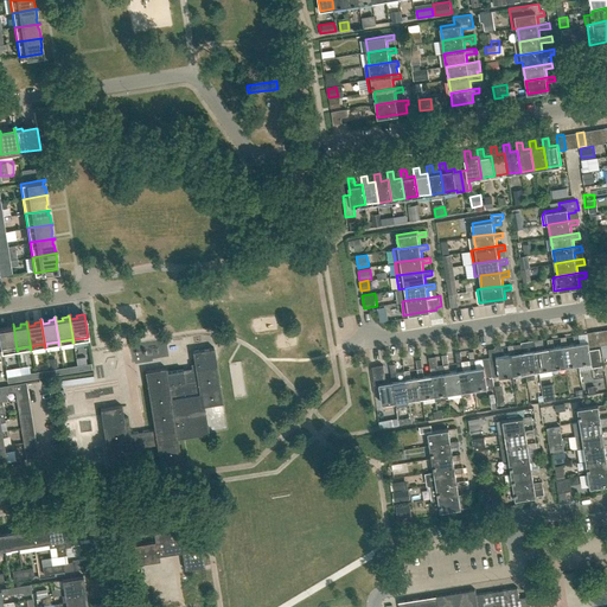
[(17,352),(17,351),(13,324),(12,324),(12,326),(6,326),(6,330),(0,330),(0,340),(2,353),(4,353),(4,351),(16,349),(17,352)]
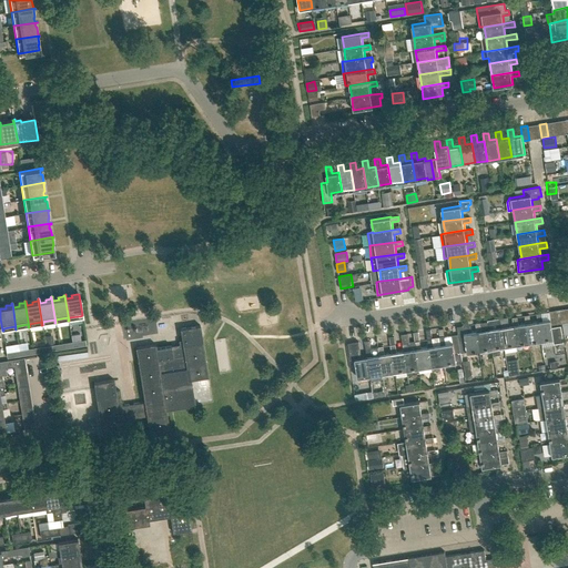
[(551,325),(558,324),(556,310),(549,311),(551,325)]
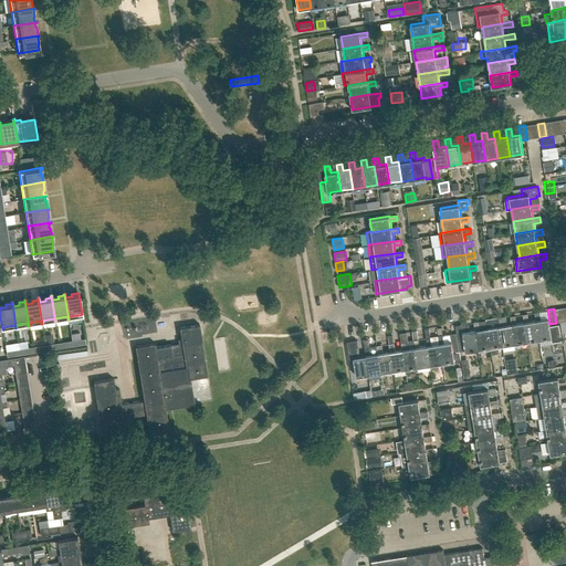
[(540,312),(535,313),(536,320),(540,339),(552,337),(553,342),(562,341),(558,325),(551,326),(549,324),(547,311),(540,312)]
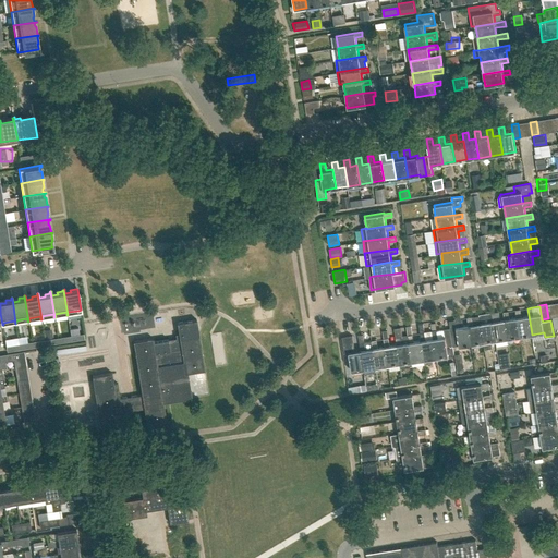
[(532,335),(529,315),(521,316),(520,310),(516,310),(517,317),(520,337),(532,335)]
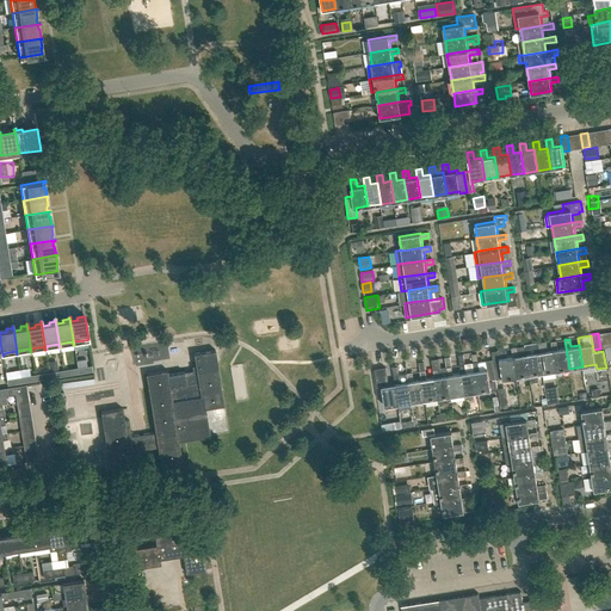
[(569,369),(566,347),(557,349),(556,340),(551,341),(553,350),(556,370),(569,369)]
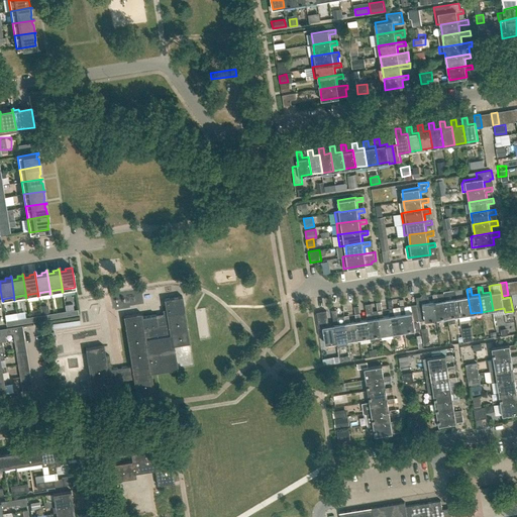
[(471,313),(468,296),(463,296),(462,289),(455,290),(459,315),(471,313)]
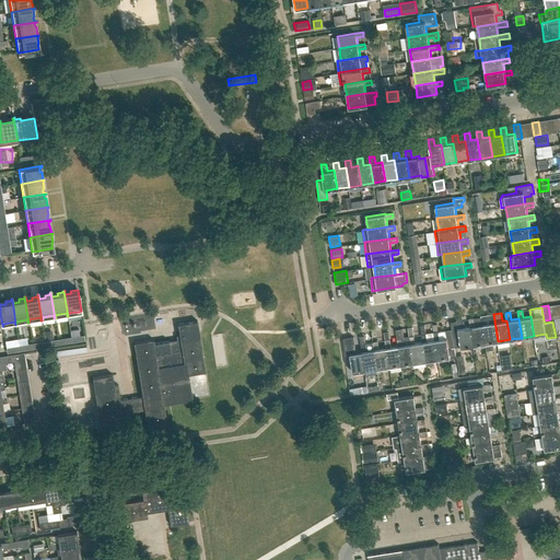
[(486,315),(481,315),(481,318),(486,343),(487,350),(494,349),(493,342),(498,341),(493,314),(492,314),(492,315),(486,316),(486,315)]
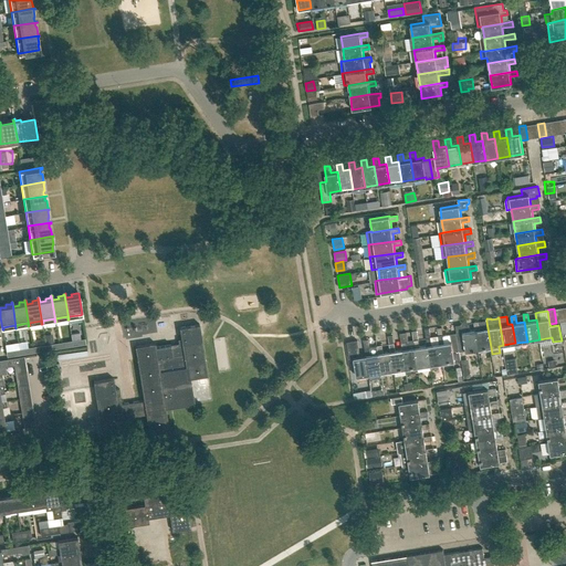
[(473,322),(475,329),(478,349),(491,347),(486,322),(479,323),(479,322),(473,322)]
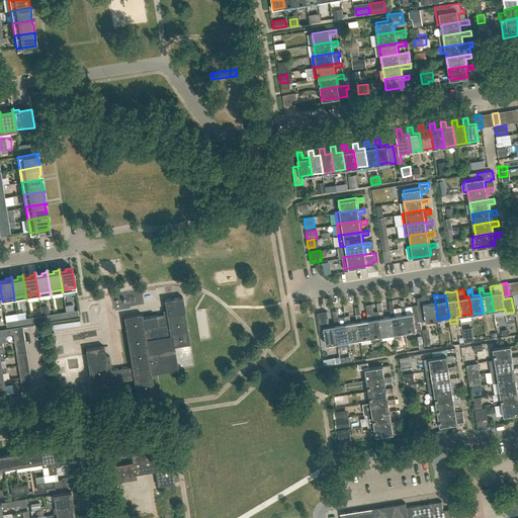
[(421,322),(437,320),(435,301),(428,303),(427,295),(423,296),(424,304),(423,304),(424,307),(419,308),(421,322)]
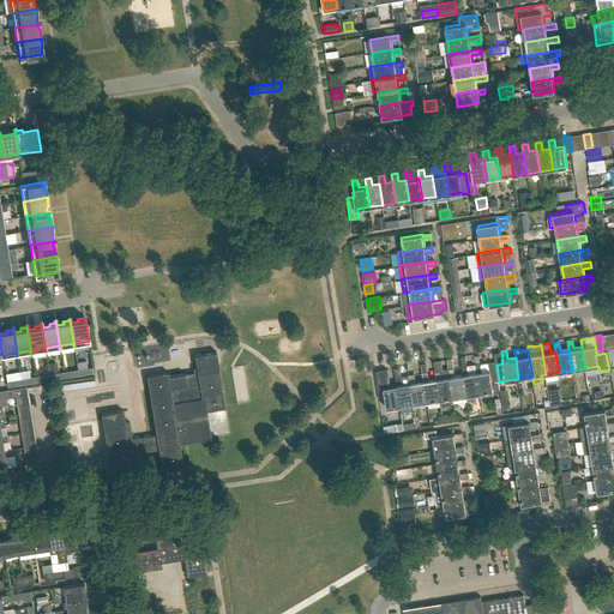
[(106,431),(112,469),(131,465),(128,453),(160,449),(162,465),(163,469),(182,467),(179,443),(210,438),(205,410),(223,407),(217,371),(217,368),(218,368),(216,351),(194,355),(197,367),(193,368),(194,378),(186,379),(185,374),(168,377),(167,372),(148,375),(149,378),(157,434),(148,435),(132,438),(130,422),(125,422),(122,410),(102,414),(104,431),(106,431)]
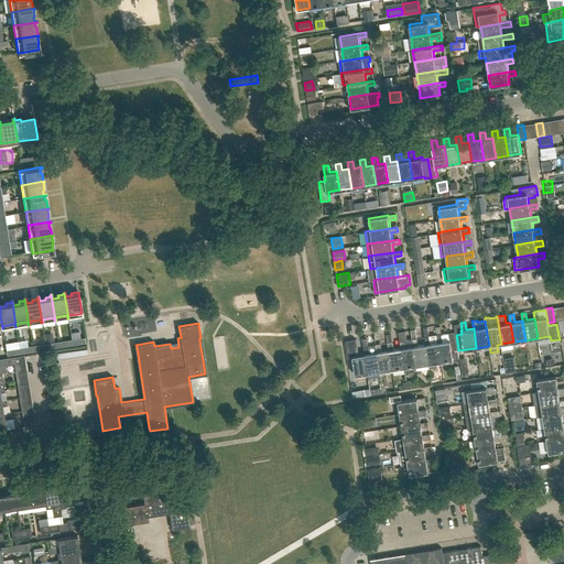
[(424,336),(425,344),(429,364),(441,361),(438,342),(431,343),(429,327),(423,328),(425,336),(424,336)]
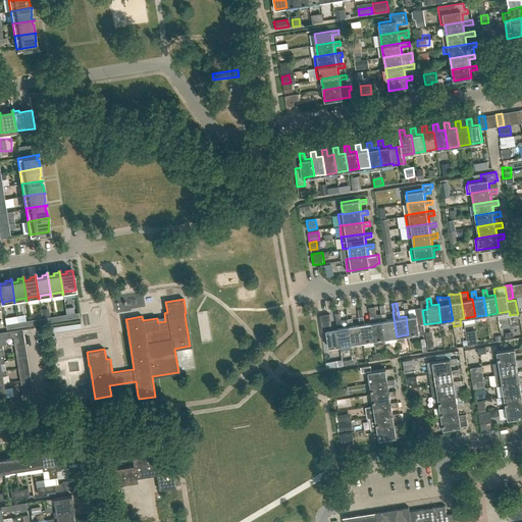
[(385,337),(397,336),(394,318),(387,319),(386,313),(384,305),(380,306),(383,320),(385,337)]
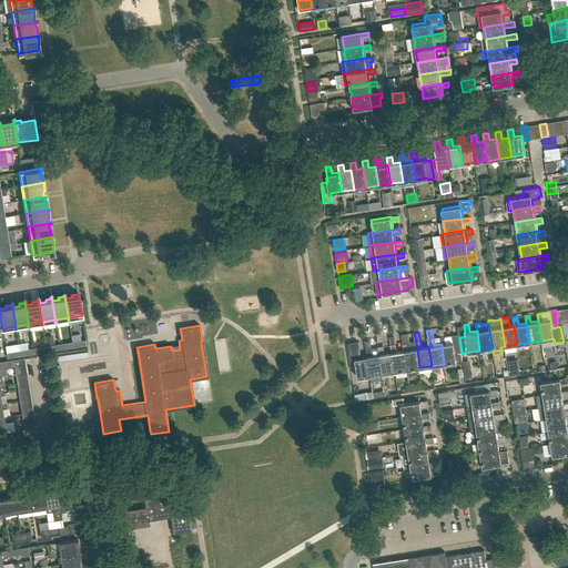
[(419,367),(417,348),(409,350),(408,342),(411,342),(408,333),(402,334),(404,350),(407,369),(408,374),(421,372),(419,367)]
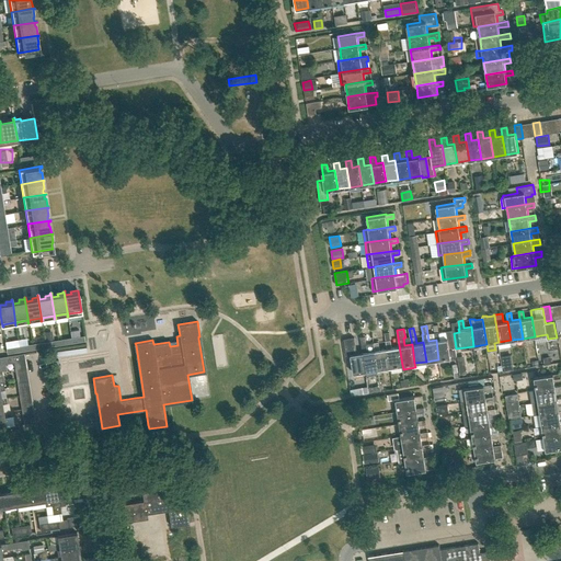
[(387,347),(390,367),(402,365),(399,345),(392,346),(390,332),(385,333),(387,347)]
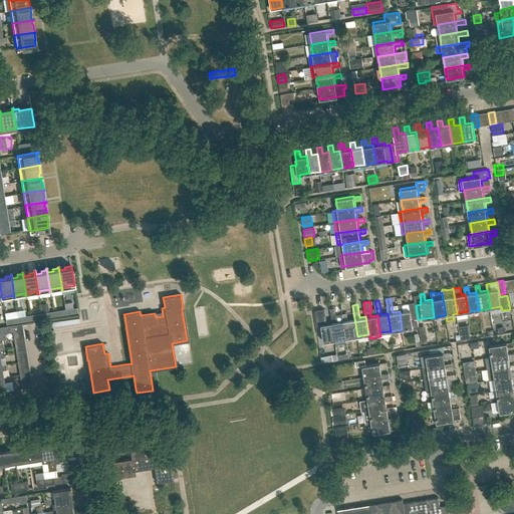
[(399,305),(400,311),(402,329),(414,327),(414,326),(419,326),(417,318),(413,319),(411,309),(404,311),(403,304),(399,305)]
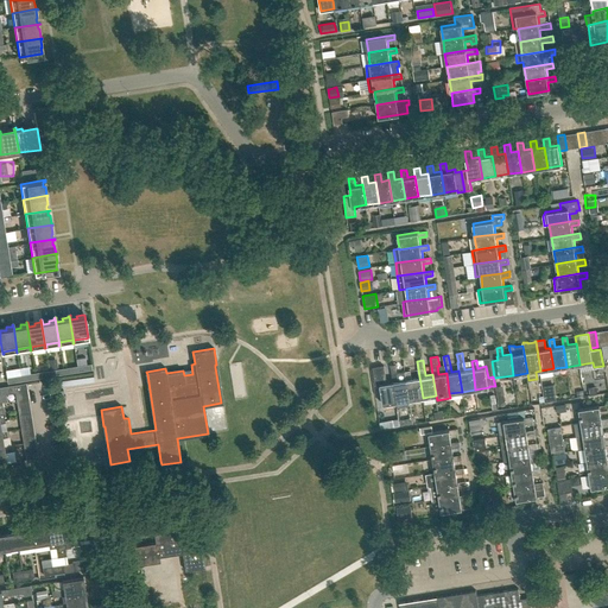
[(385,365),(373,367),(377,385),(380,384),(384,404),(385,413),(398,411),(397,407),(397,401),(393,381),(387,381),(385,365)]
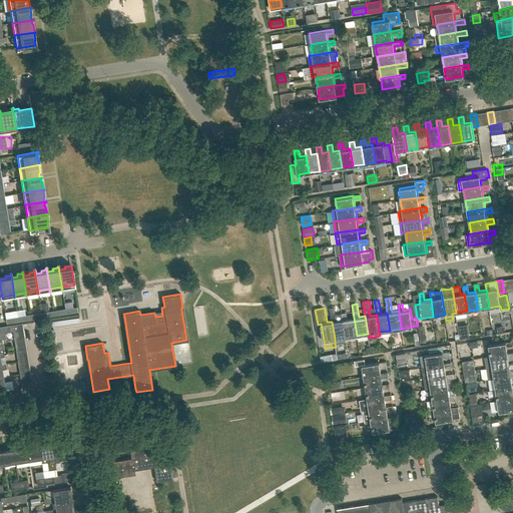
[(335,309),(331,310),(331,315),(332,322),(335,339),(335,344),(347,342),(346,338),(343,320),(342,314),(336,315),(335,309)]
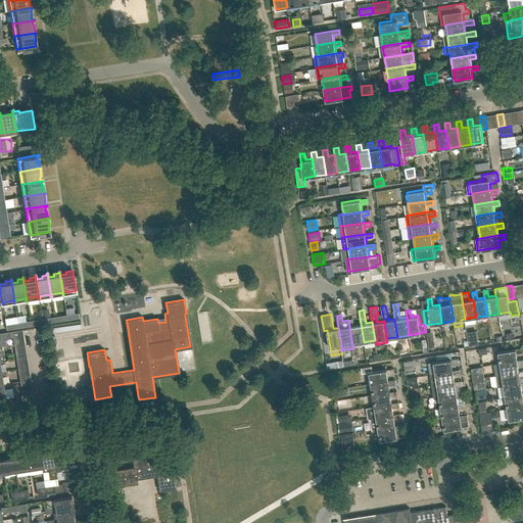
[(353,319),(348,319),(348,320),(349,326),(352,344),(364,342),(361,324),(354,325),(353,319)]
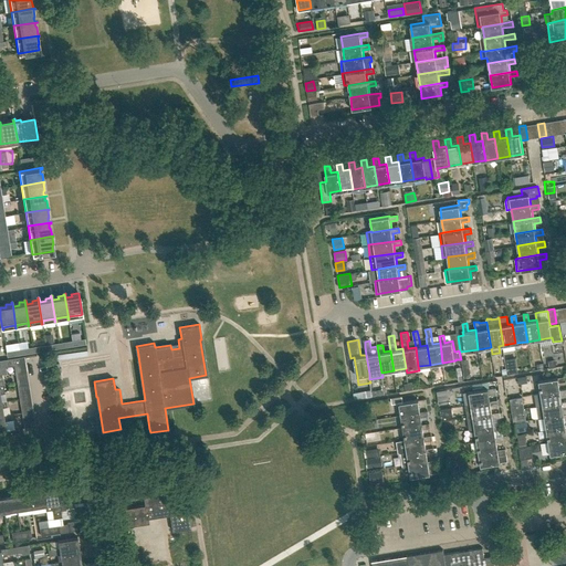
[(0,374),(2,374),(7,373),(6,365),(14,364),(13,358),(7,359),(0,359),(0,374)]
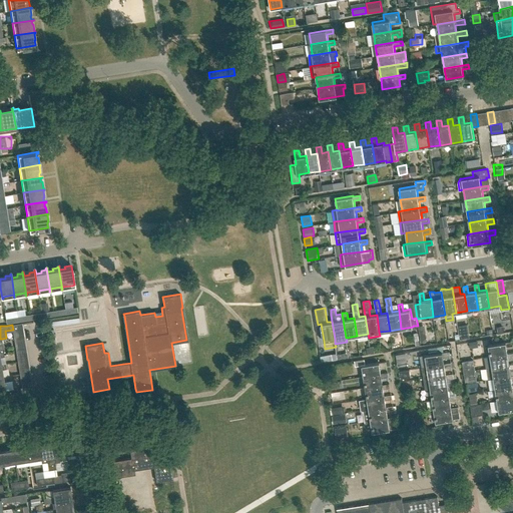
[(461,338),(469,337),(467,325),(459,326),(461,338)]
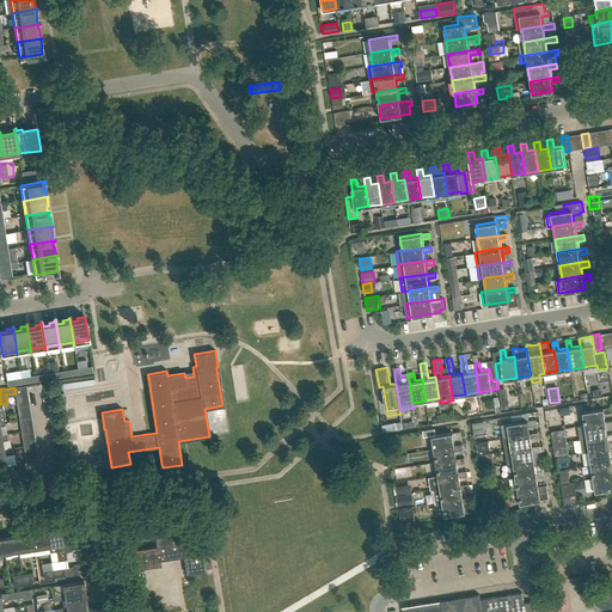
[(68,410),(66,398),(57,399),(59,411),(68,410)]
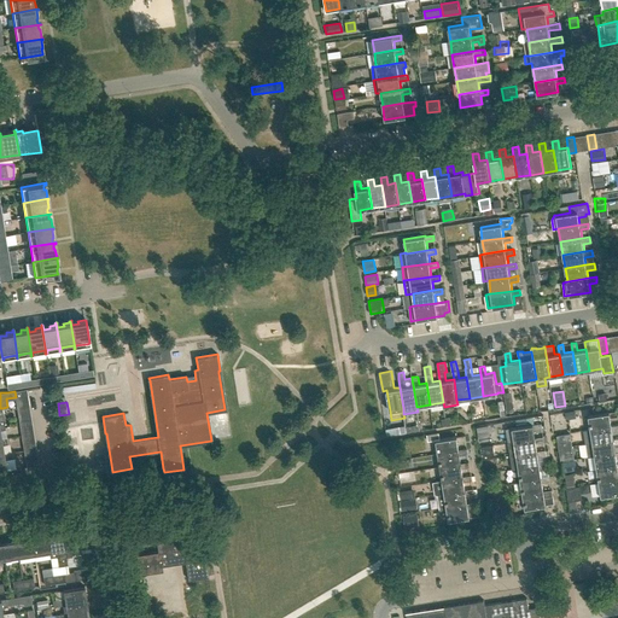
[(590,429),(611,425),(610,418),(617,417),(617,412),(610,413),(610,412),(588,415),(590,429)]
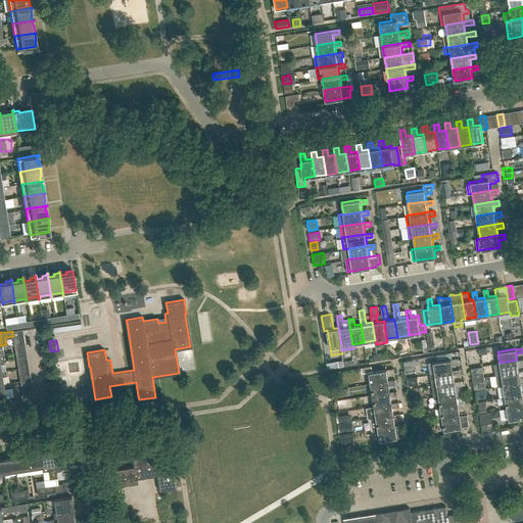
[(430,374),(454,371),(452,364),(459,363),(458,359),(452,360),(452,359),(428,363),(430,374)]
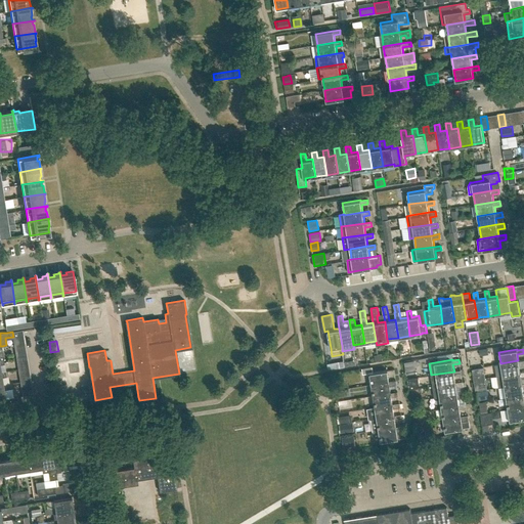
[(497,376),(514,374),(520,372),(519,367),(523,366),(523,359),(518,360),(500,363),(495,364),(497,376)]
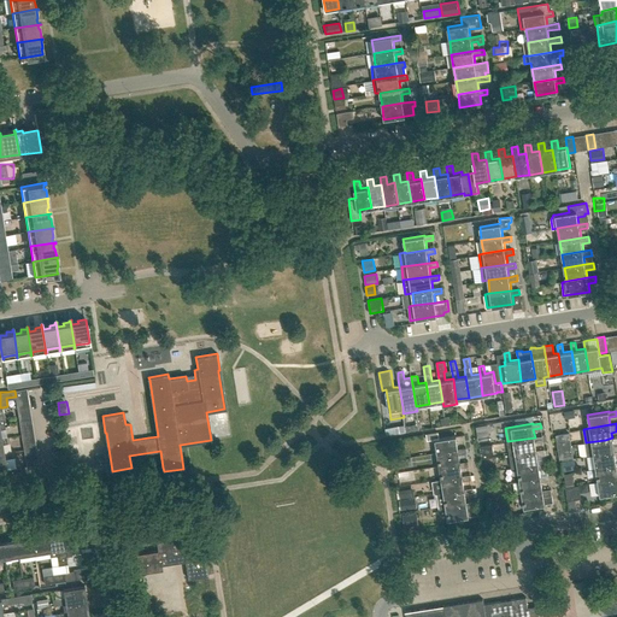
[(436,452),(458,450),(457,441),(465,440),(464,435),(456,436),(456,435),(439,438),(438,432),(425,434),(427,440),(435,439),(436,452)]
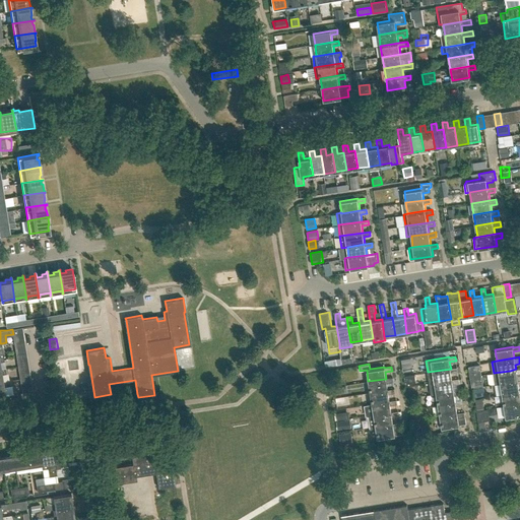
[(470,377),(481,375),(480,364),(468,366),(470,377)]
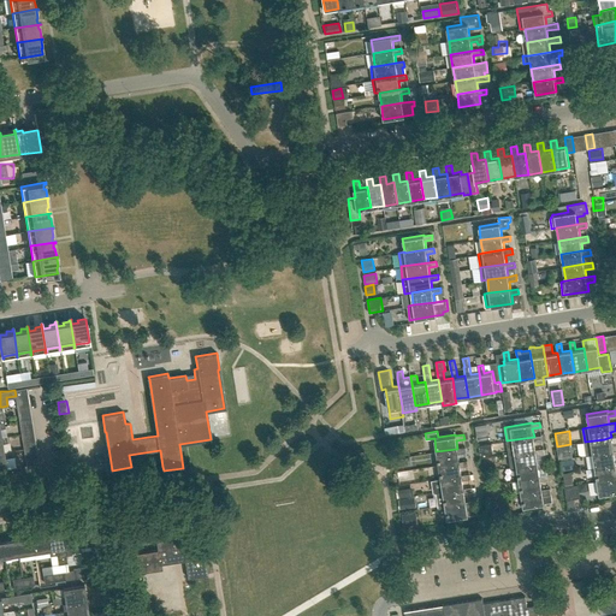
[(509,454),(535,450),(534,442),(543,440),(542,436),(534,437),(507,440),(509,454)]
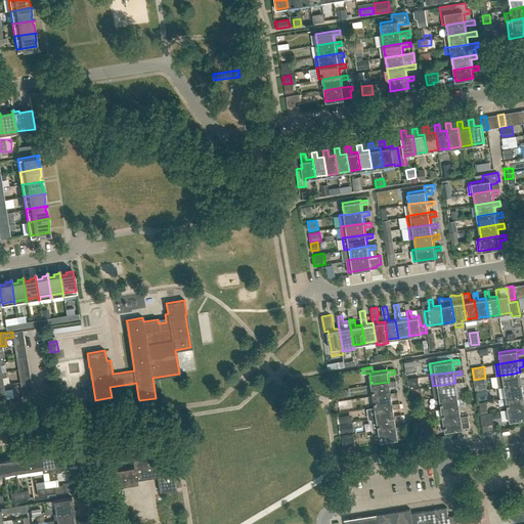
[(504,386),(515,385),(522,384),(521,377),(523,376),(523,370),(520,372),(514,374),(497,376),(498,387),(504,386)]
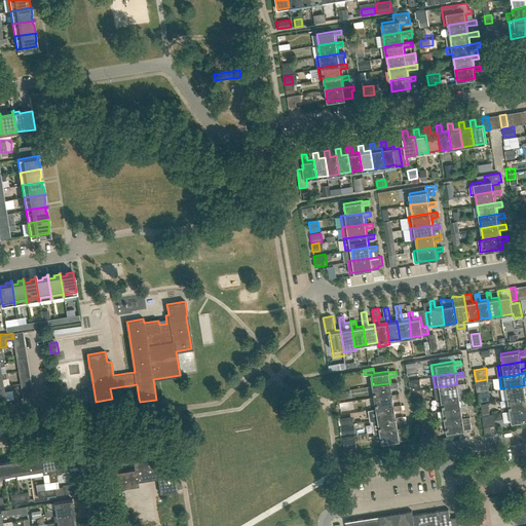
[(410,387),(421,386),(420,378),(409,380),(410,387)]
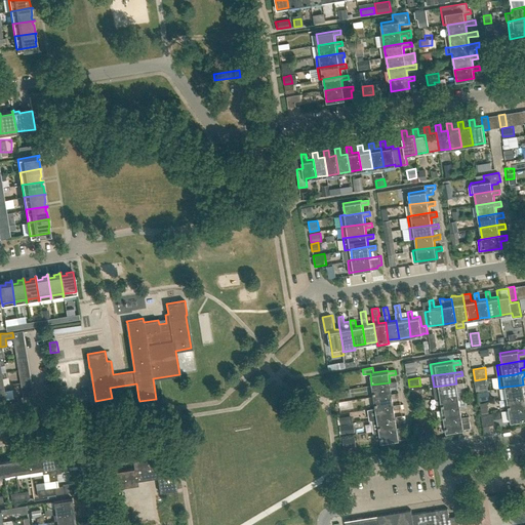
[(486,378),(475,380),(476,391),(482,390),(488,389),(486,378)]
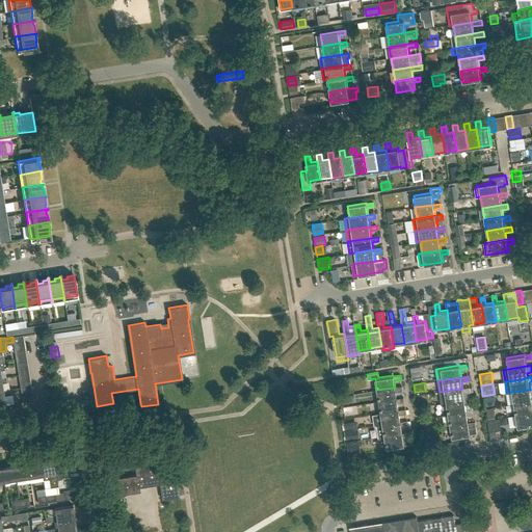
[(378,402),(397,399),(396,392),(402,391),(402,387),(395,388),(376,390),(378,402)]
